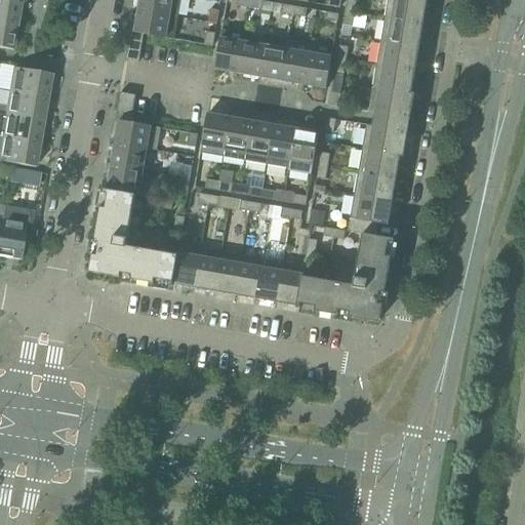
[(0,0),(0,23),(17,26),(22,3),(0,0)]
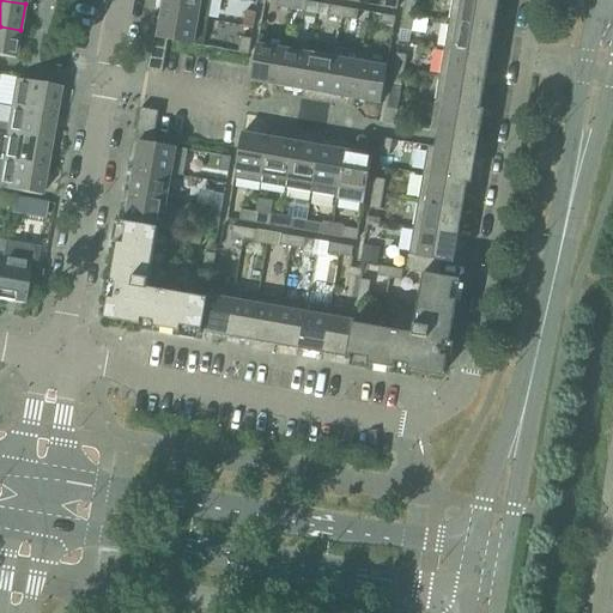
[(164,0),(163,11),(208,19),(212,0),(164,0)]
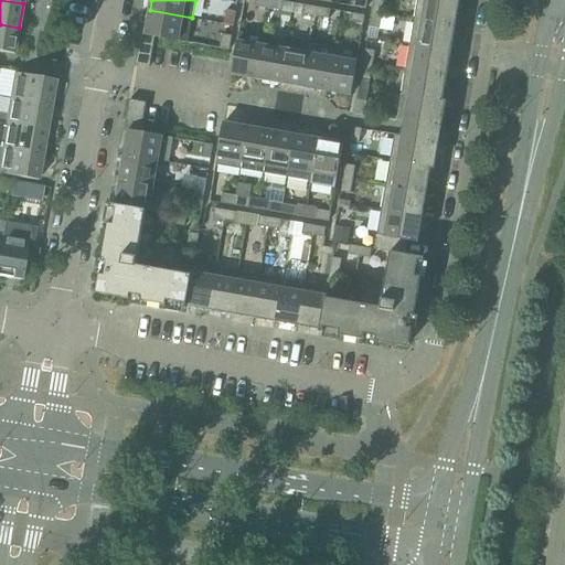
[(278,0),(270,0),(269,8),(283,11),(285,1),(278,0)]
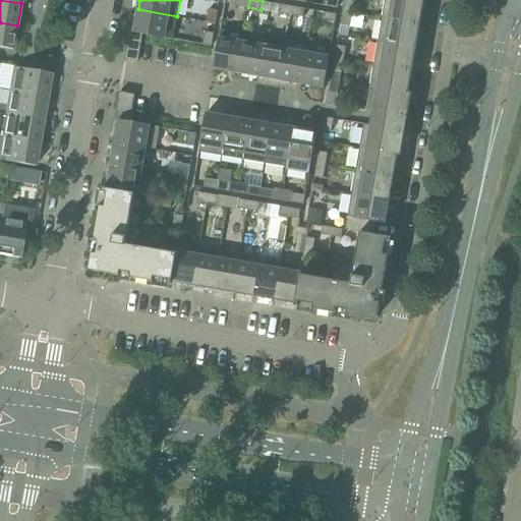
[(349,0),(345,0),(344,12),(352,13),(355,1),(349,0)]
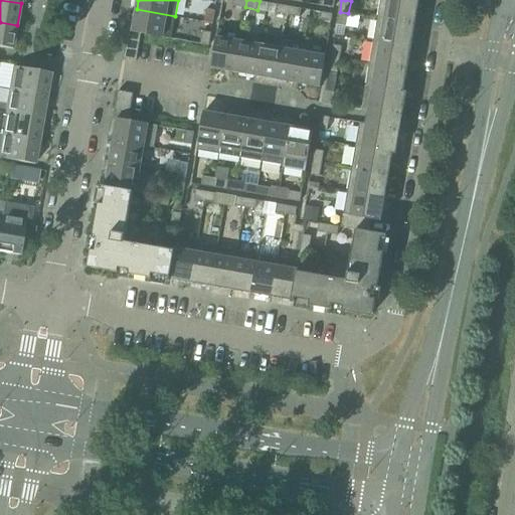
[(405,0),(381,0),(378,18),(416,25),(420,2),(405,0)]
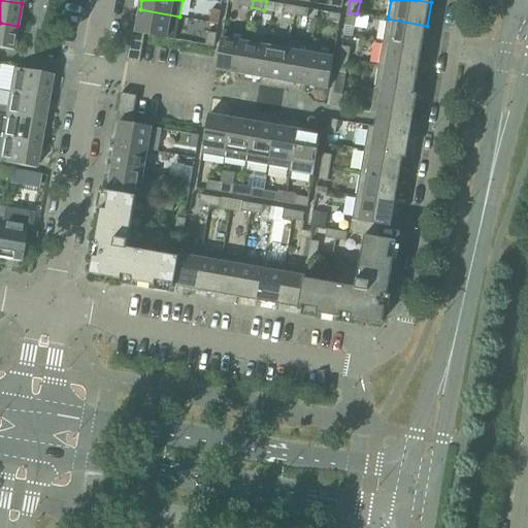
[(283,13),(296,15),(297,6),(285,4),(283,13)]
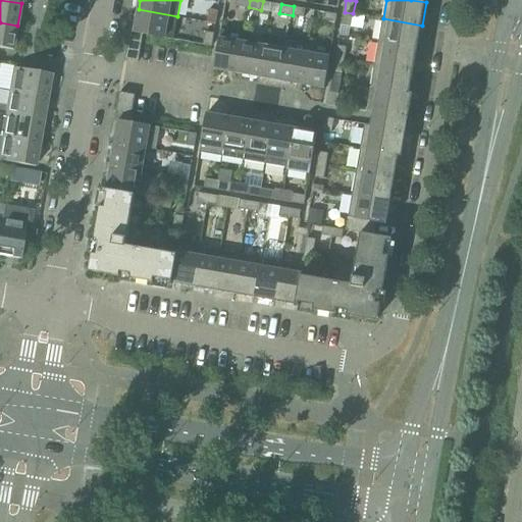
[(294,6),(293,15),(305,17),(306,8),(294,6)]
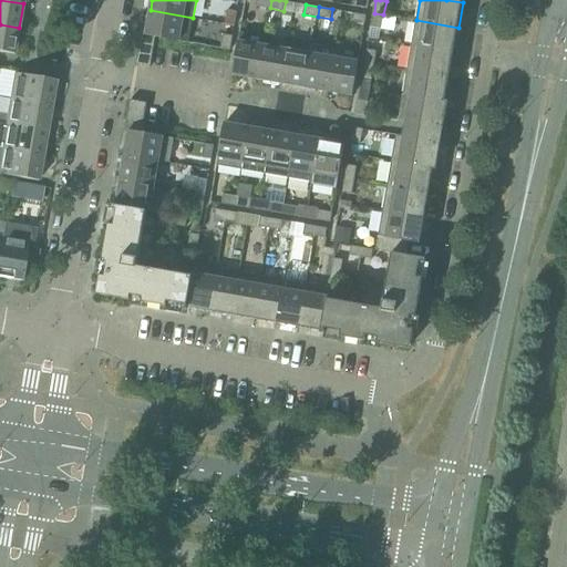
[(151,10),(146,34),(146,35),(156,37),(189,42),(193,18),(151,10)]
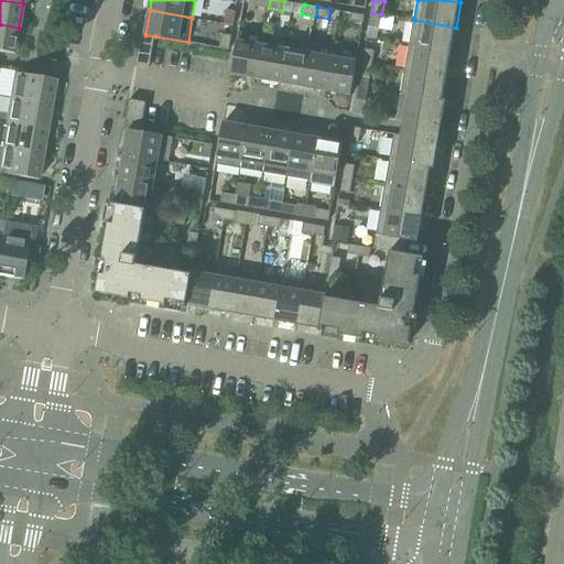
[(225,23),(235,25),(237,11),(227,10),(225,23)]
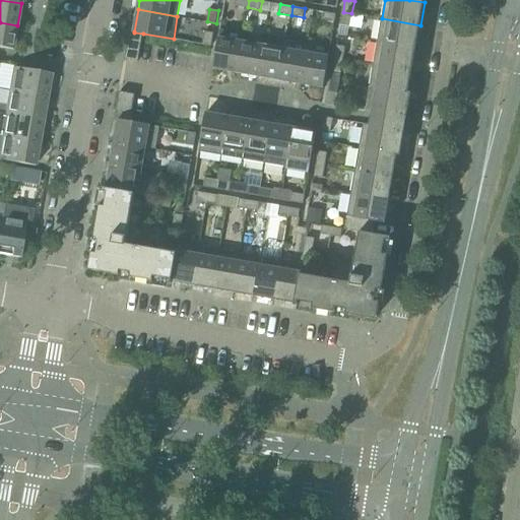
[(322,20),(335,22),(336,14),(324,11),(322,20)]
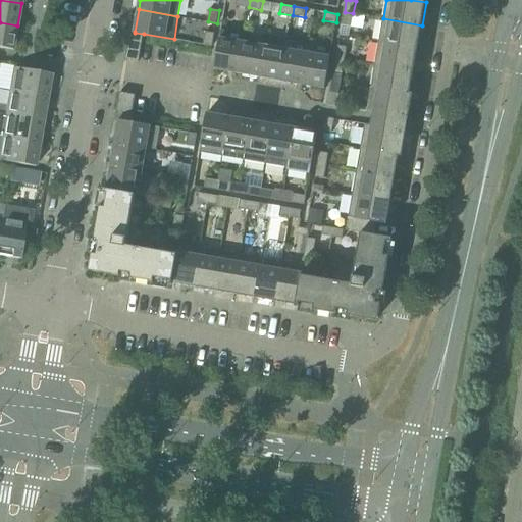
[(353,13),(345,12),(343,24),(351,27),(353,13)]
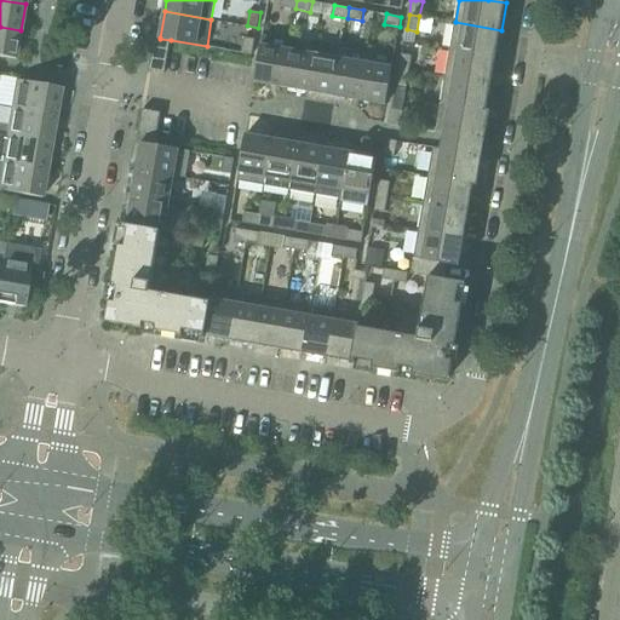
[(455,22),(451,50),(498,57),(501,30),(455,22)]
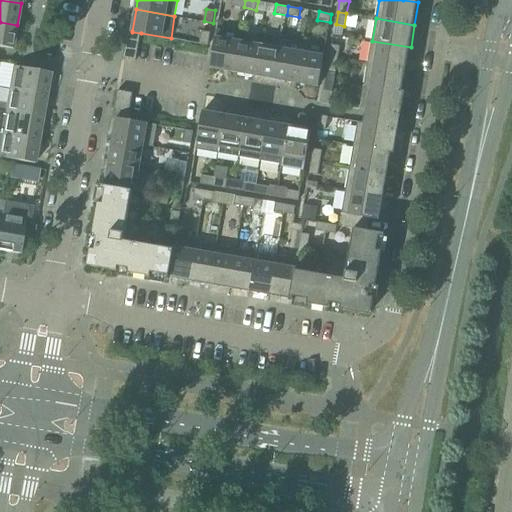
[(0,46),(13,49),(17,25),(0,22),(0,46)]
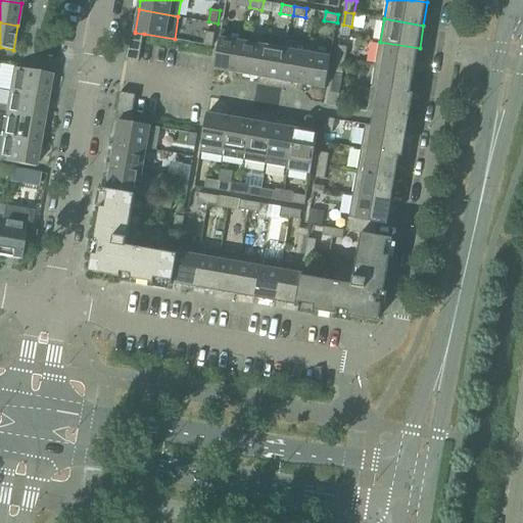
[(216,68),(238,73),(245,34),(223,30),(216,68)]
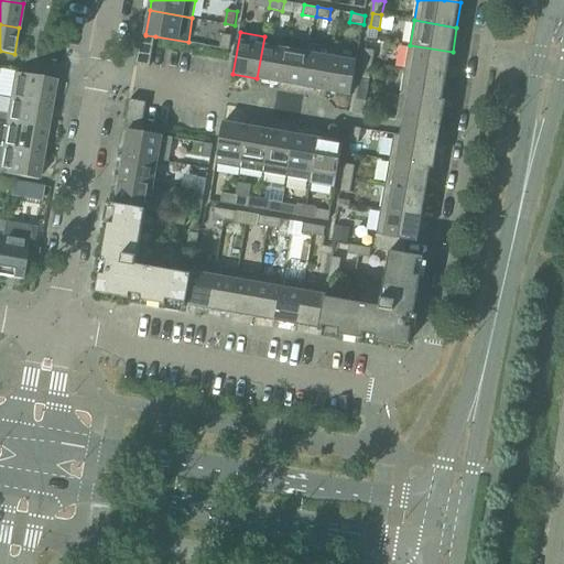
[(145,35),(145,34),(142,33),(137,64),(150,66),(155,36),(145,35)]
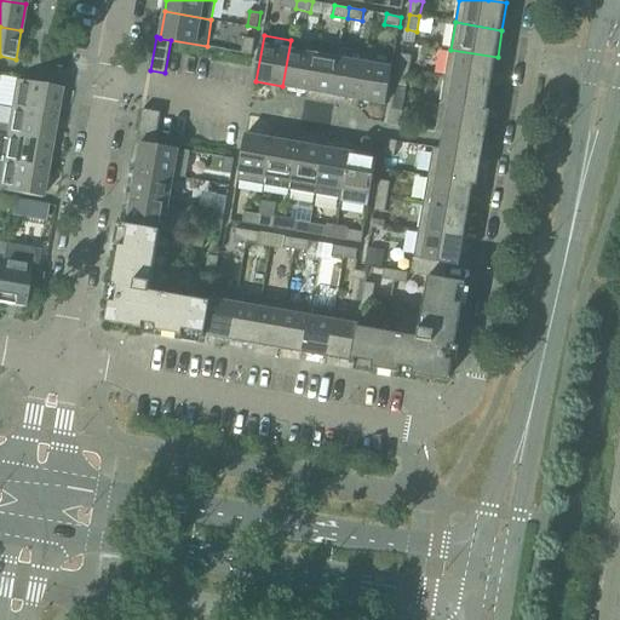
[(242,52),(253,55),(256,39),(245,38),(242,52)]
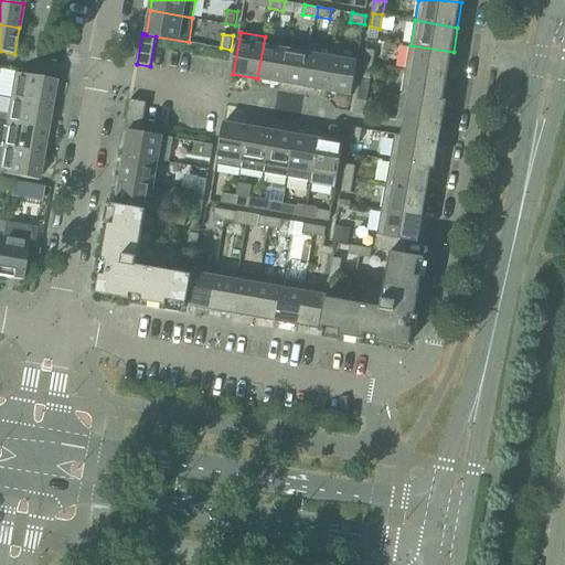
[(257,78),(280,83),(288,40),(265,36),(257,78)]
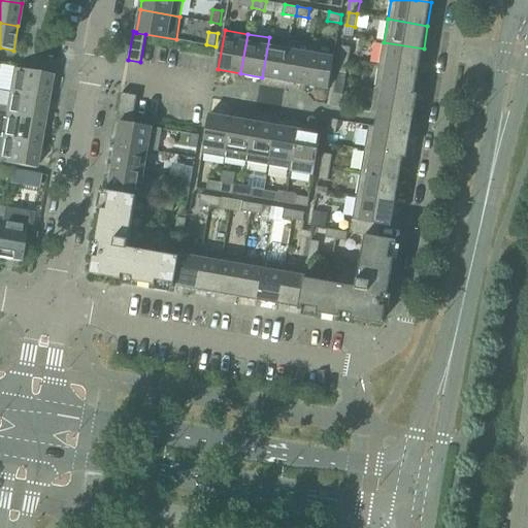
[(262,77),(285,81),(291,41),(269,37),(262,77)]
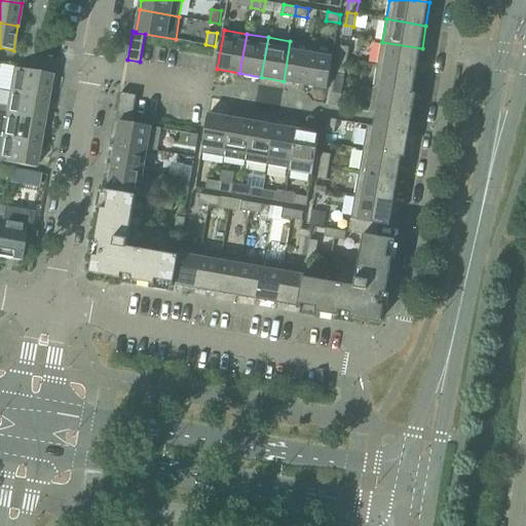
[(284,81),(305,84),(310,53),(311,45),(290,41),(284,81)]
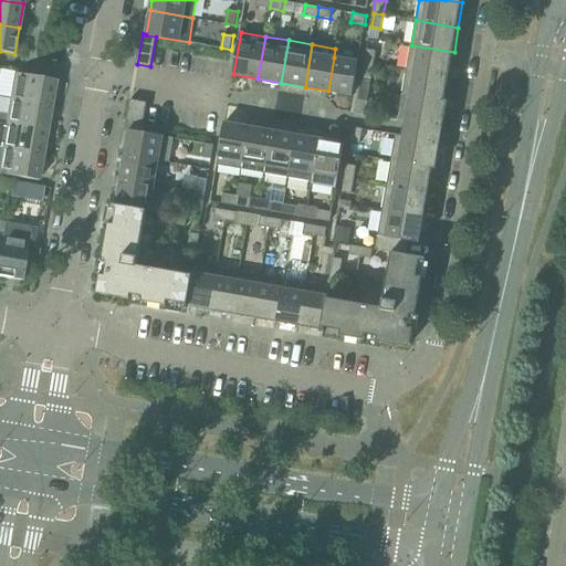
[(411,45),(407,70),(450,77),(454,52),(411,45)]
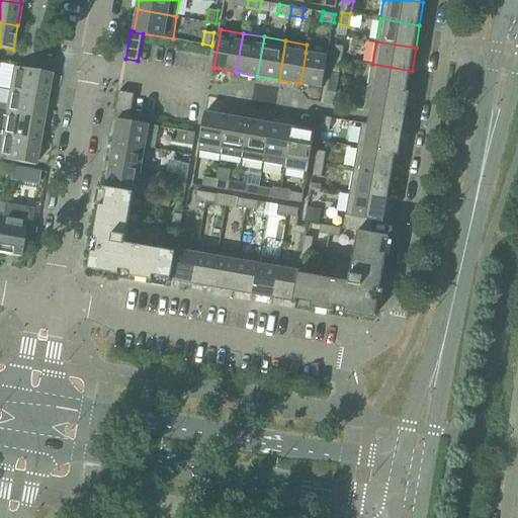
[(336,45),(334,58),(343,59),(345,47),(336,45)]
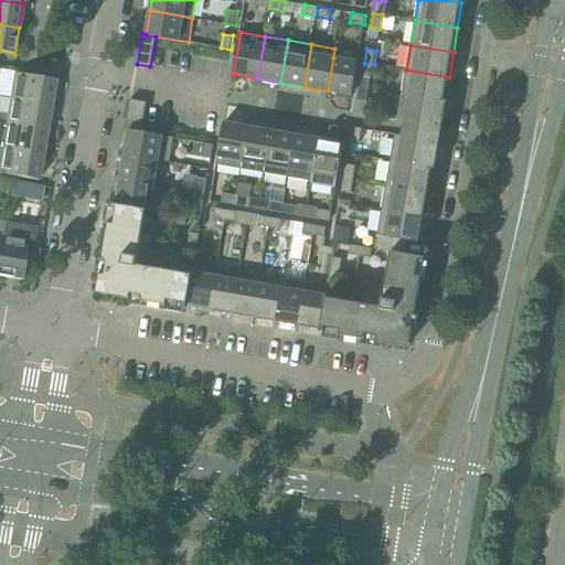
[(333,57),(328,91),(352,95),(358,61),(333,57)]
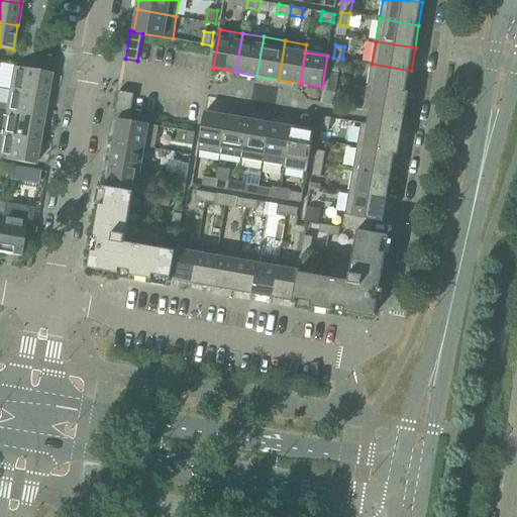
[(342,59),(333,58),(331,70),(340,72),(342,59)]
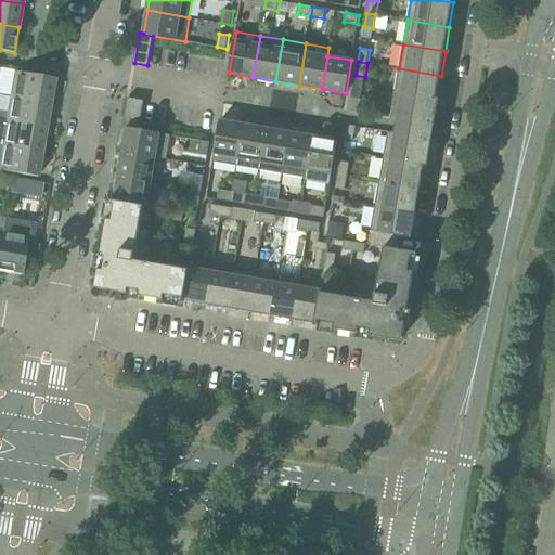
[(399,68),(395,93),(437,100),(437,99),(441,76),(399,68)]
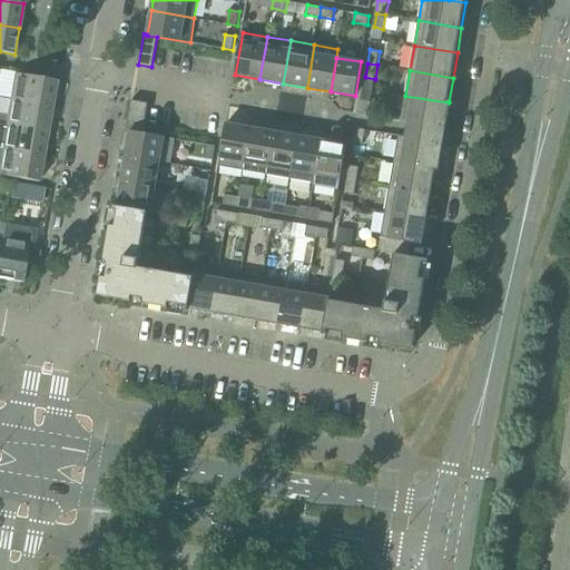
[(16,72),(11,99),(52,106),(57,80),(16,72)]
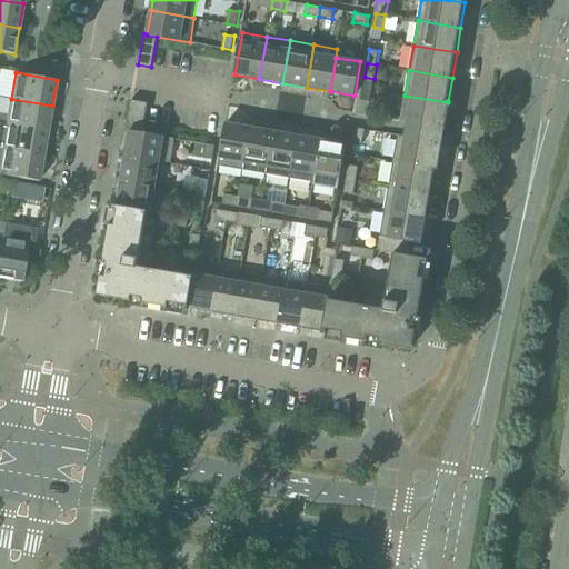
[(408,123),(407,129),(445,136),(450,101),(448,101),(448,102),(405,96),(400,121),(408,123)]
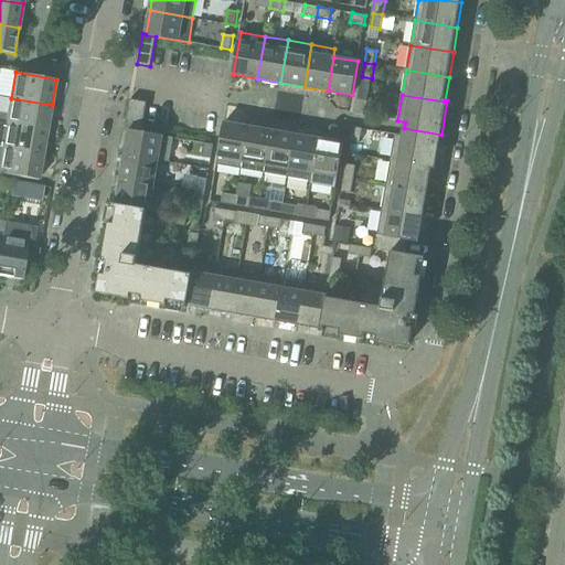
[(0,112),(0,121),(48,129),(52,105),(11,98),(9,114),(0,112)]
